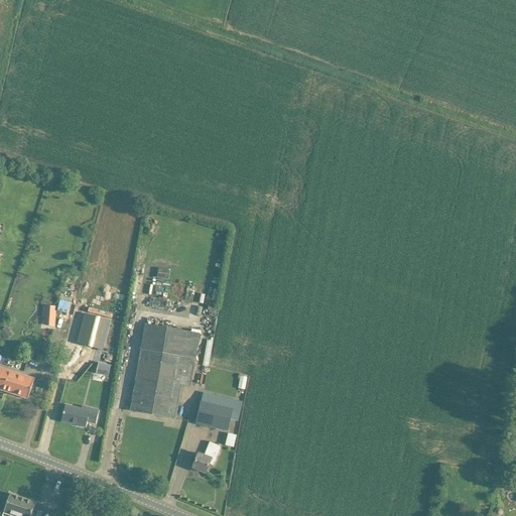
[(53,297),(50,312),(59,314),(62,299),(53,297)]
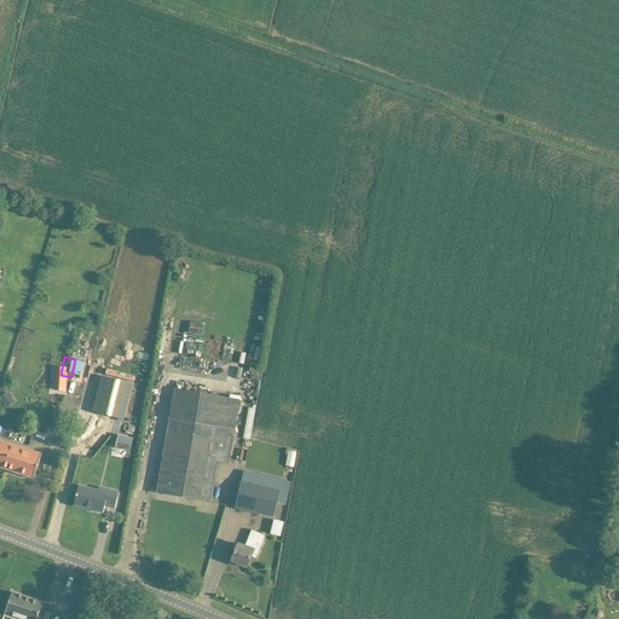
[(133,385),(103,376),(93,412),(123,421),(133,385)]
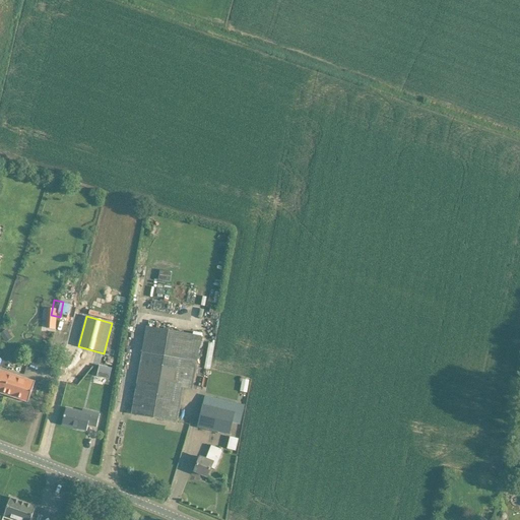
[(132,414),(177,421),(183,387),(192,389),(201,336),(146,327),(132,414)]
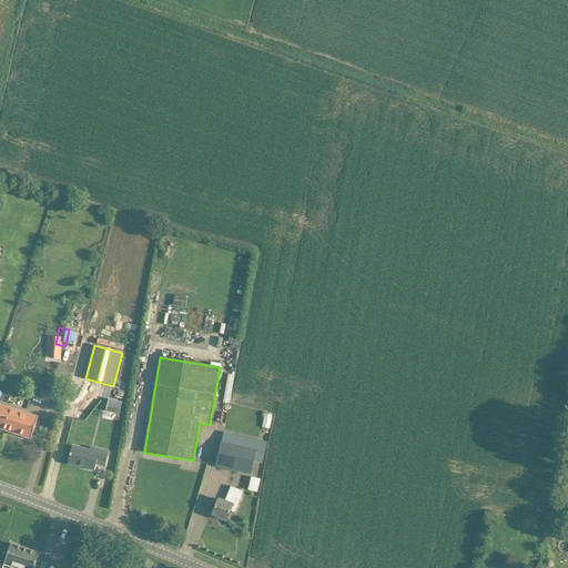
[(0,428),(31,439),(34,428),(38,417),(0,404),(0,428)]
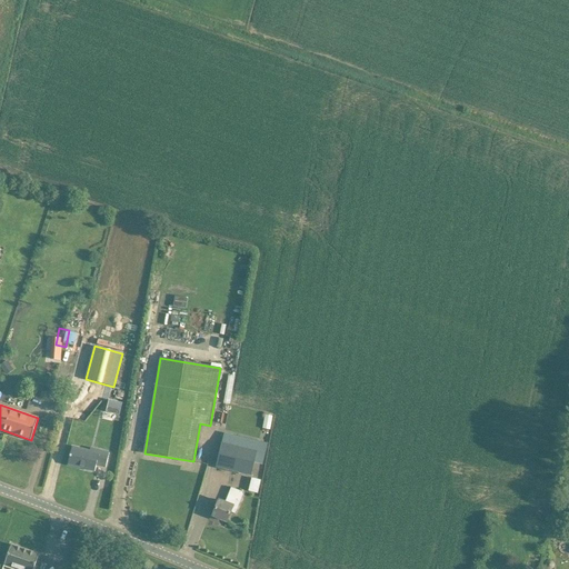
[(270,430),(272,417),(266,416),(263,429),(270,430)]
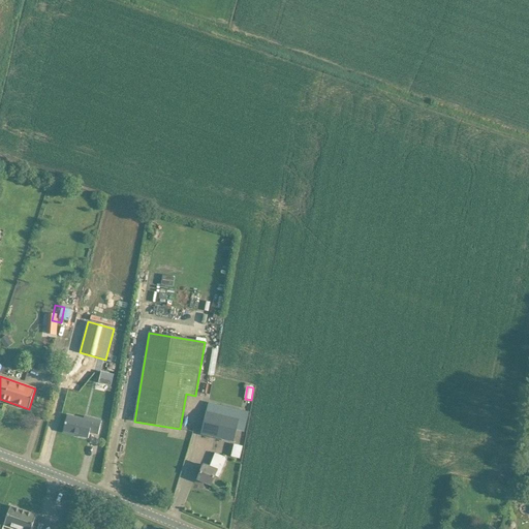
[(209,402),(204,424),(201,434),(234,441),(237,430),(245,432),(249,412),(209,402)]
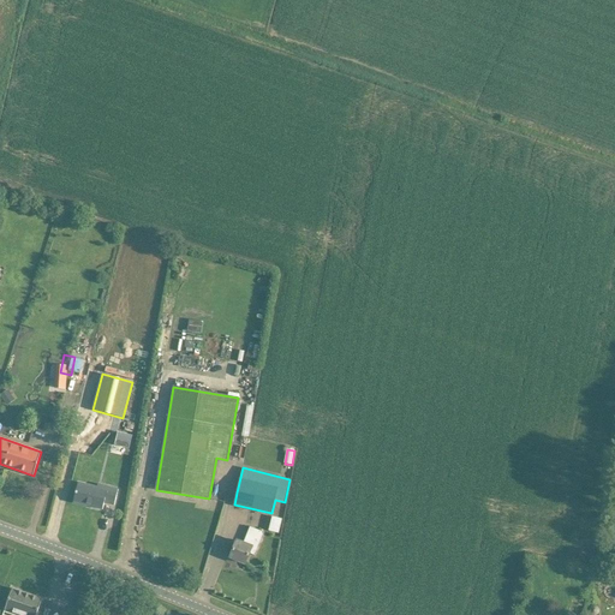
[(78,483),(77,491),(73,502),(87,506),(87,503),(102,507),(102,509),(105,503),(114,506),(118,490),(99,484),(97,488),(78,483)]
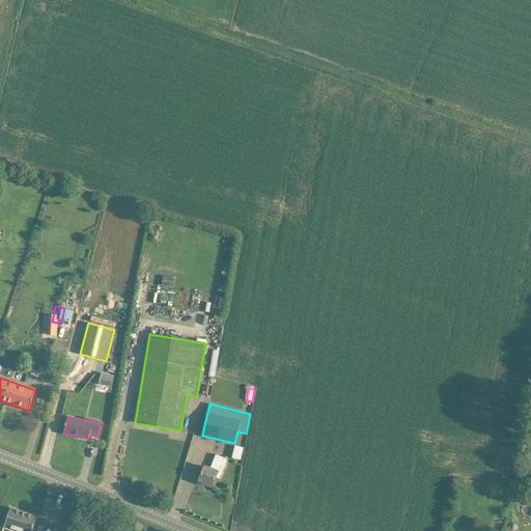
[(212,486),(216,478),(220,480),(228,459),(216,454),(211,469),(204,467),(198,481),(212,486)]
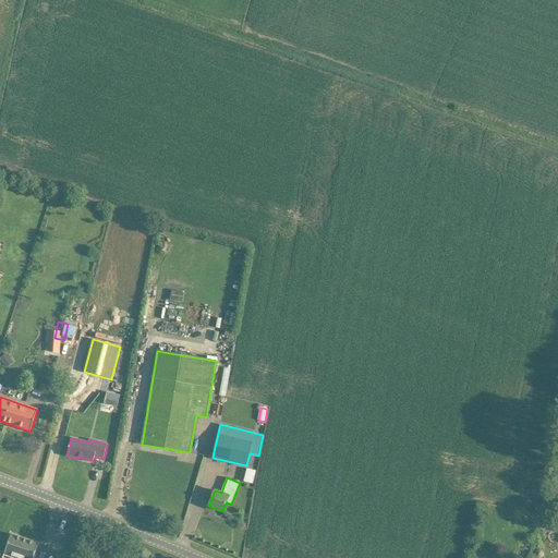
[(11,534),(4,554),(16,557),(33,557),(38,544),(11,534)]
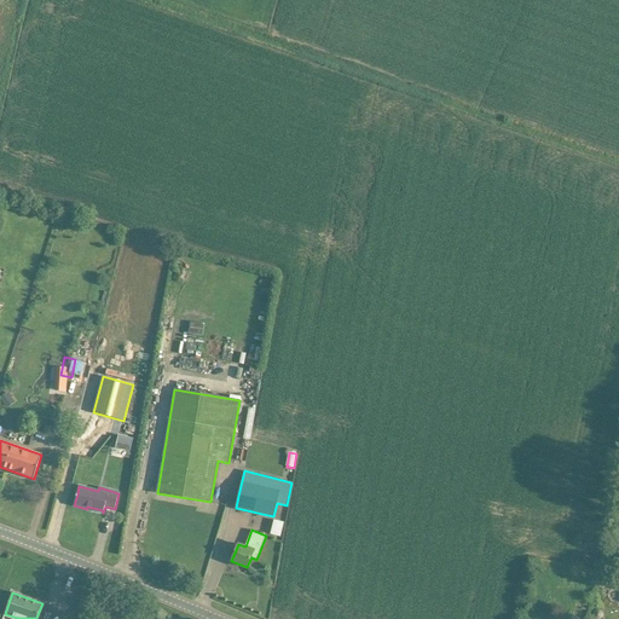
[(571,618),(571,606),(561,605),(561,614),(527,614),(526,618),(571,618)]
